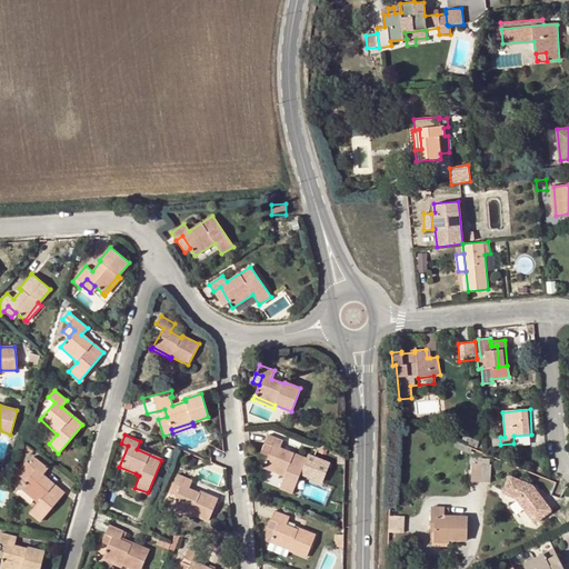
[(263,467),(272,470),(285,476),(280,486),(280,488),(293,493),(307,459),(280,449),(283,441),(268,435),(260,453),(268,457),(263,467)]
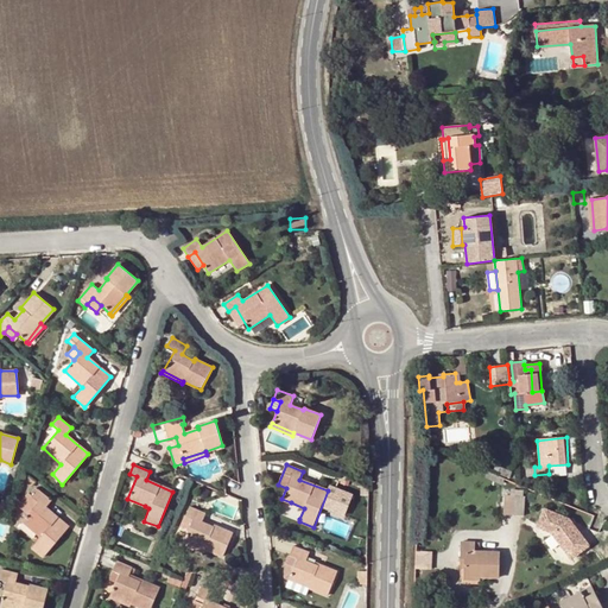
[(505,477),(488,472),(485,477),(502,485),(505,477)]
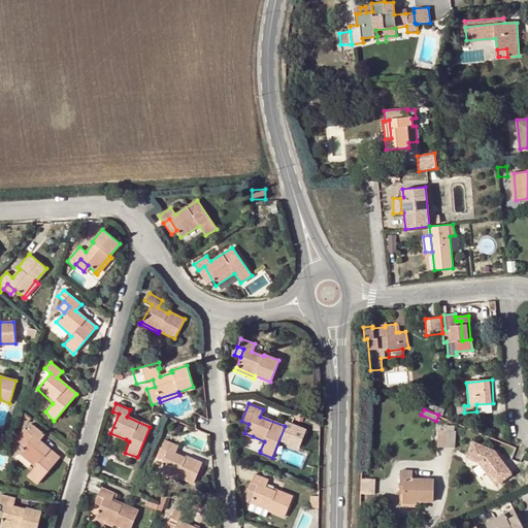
[(300,421),(302,415),(296,413),(294,419),(300,421)]
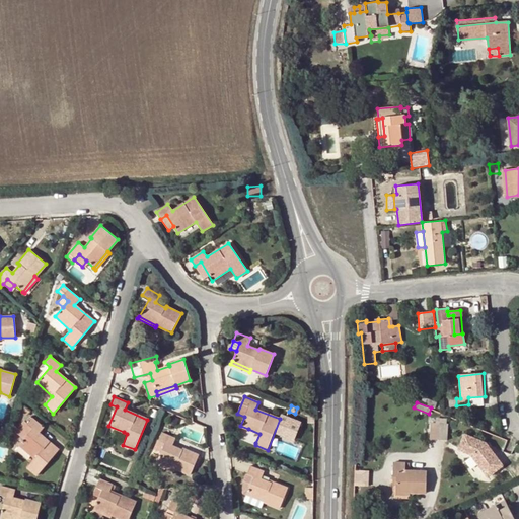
[(25,409),(22,413),(29,418),(31,414),(25,409)]
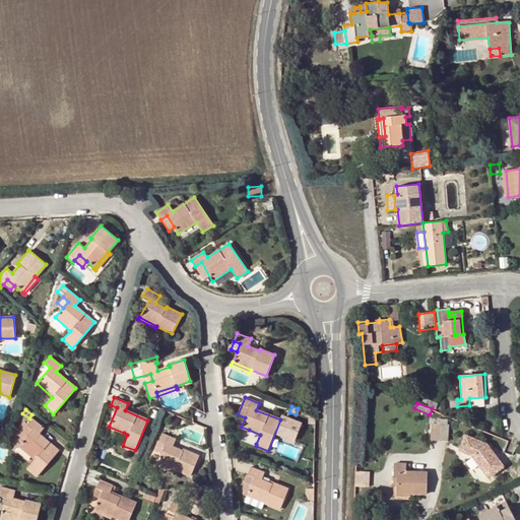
[(23,440),(19,446),(35,460),(26,468),(36,476),(58,451),(39,434),(44,429),(31,419),(27,425),(33,429),(23,440)]
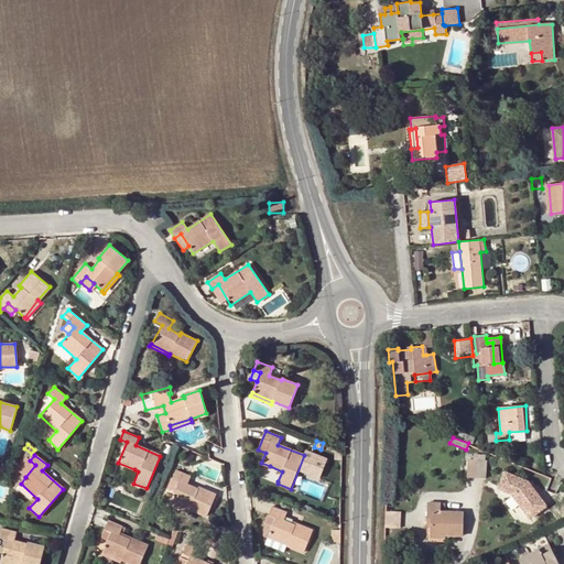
[(30,461),(25,457),(15,468),(25,477),(35,465),(30,461)]
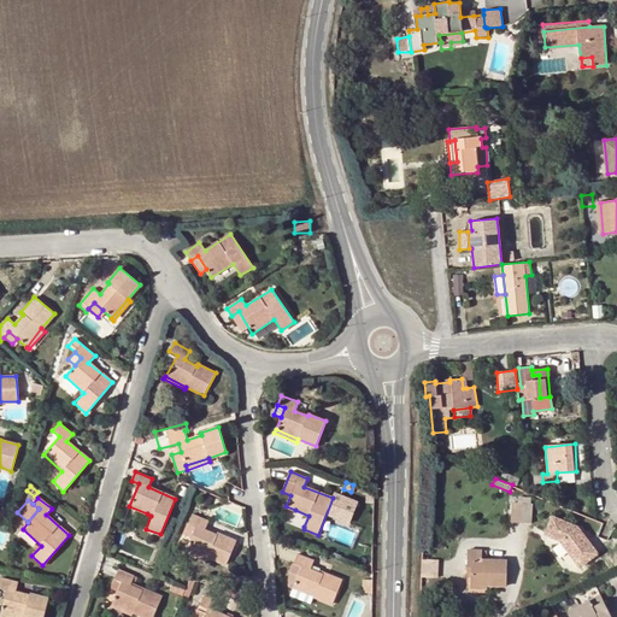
[(533,505),(512,503),(511,522),(532,523),(533,505)]
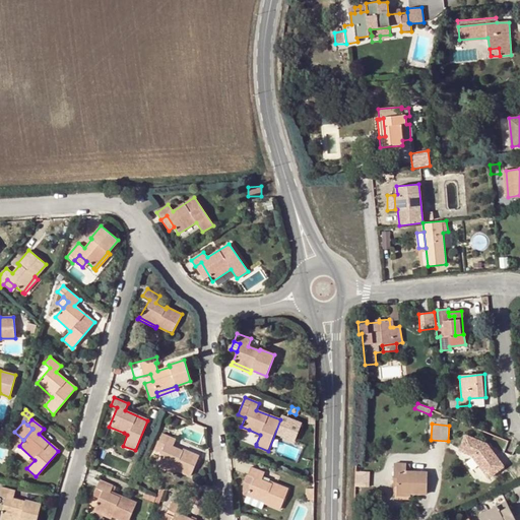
[(124,433),(109,427),(106,435),(121,441),(124,433)]
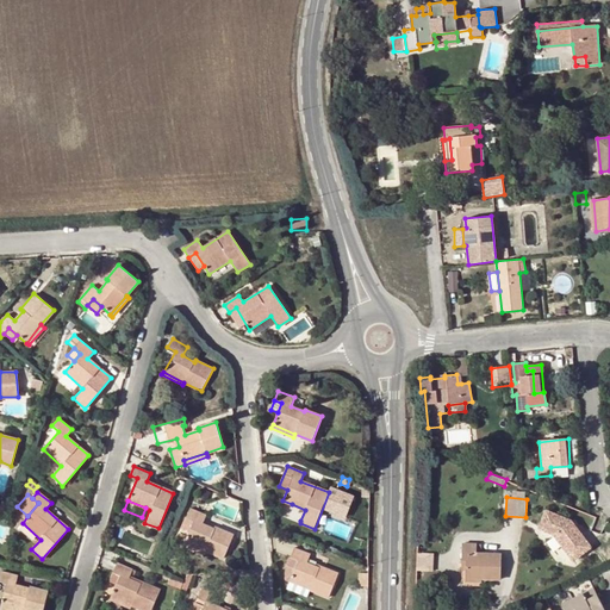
[(305,510),(292,504),(286,516),(300,521),(305,510)]
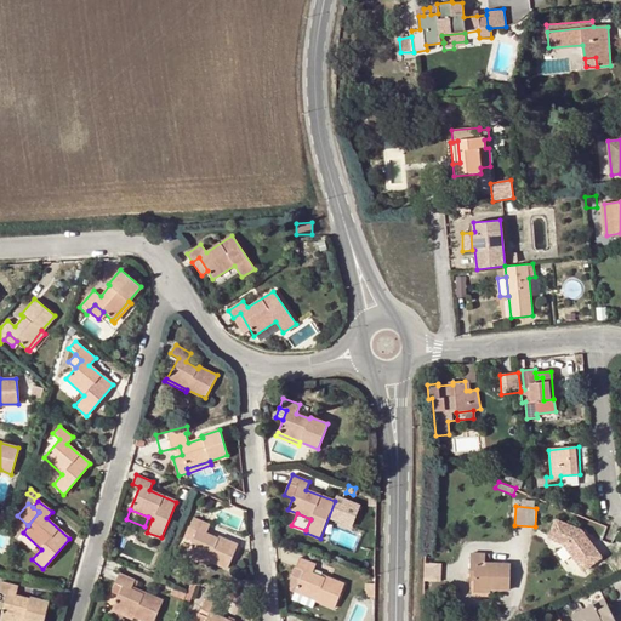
[(547,528),(579,571),(598,558),(568,513),(547,528)]
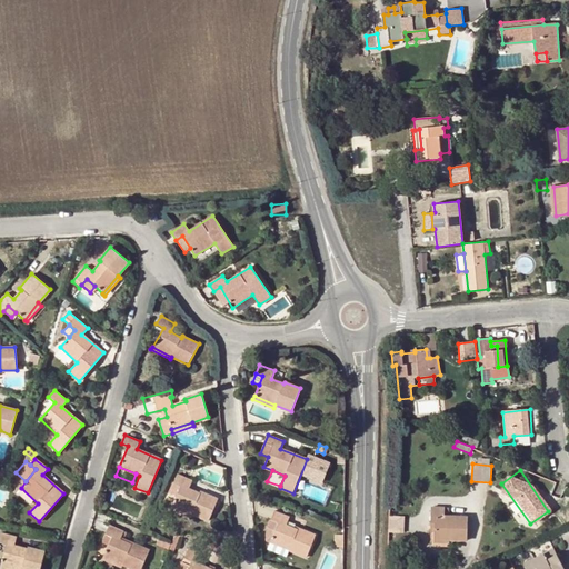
[(178,475),(173,483),(180,486),(176,496),(171,506),(191,513),(208,520),(217,499),(200,492),(200,495),(189,489),(192,481),(178,475)]
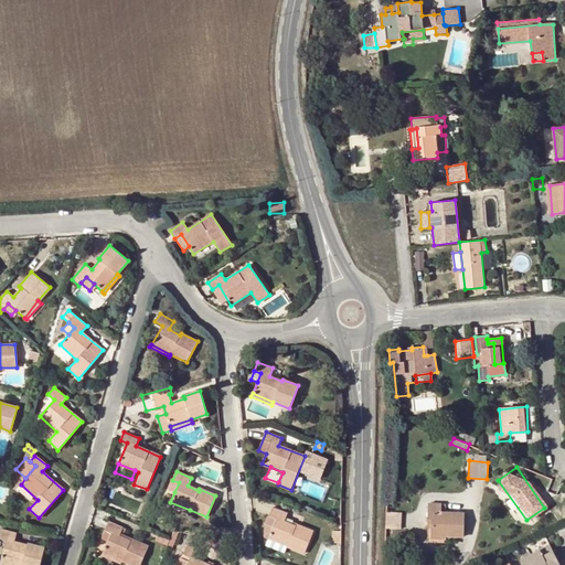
[(179,482),(172,480),(168,490),(174,492),(179,482)]
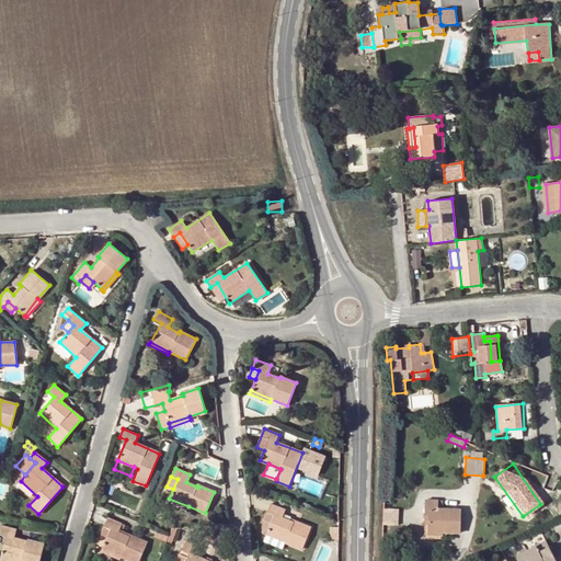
[(187,511),(189,506),(169,499),(168,502),(187,511)]
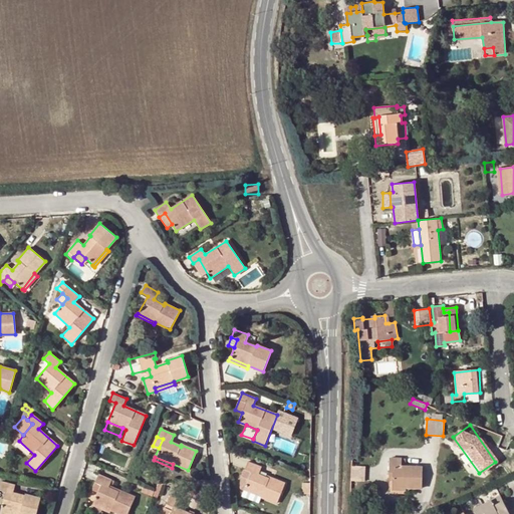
[(390,458),(390,476),(393,476),(393,481),(393,487),(406,488),(422,488),(423,467),(406,466),(406,460),(402,459),(402,458),(390,458)]
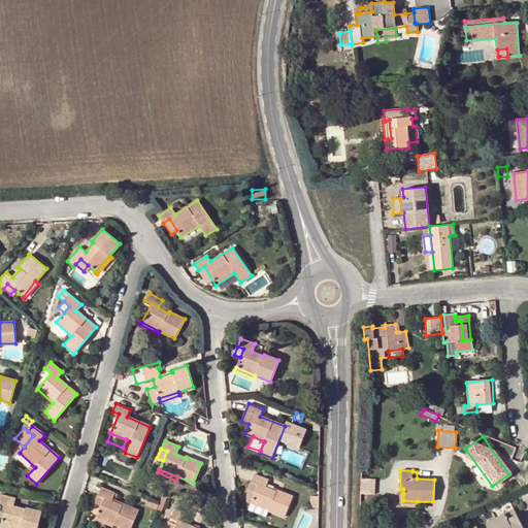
[(256,493),(251,503),(269,510),(284,518),(293,496),(276,490),(276,492),(265,488),(268,480),(256,474),(249,490),(256,493)]
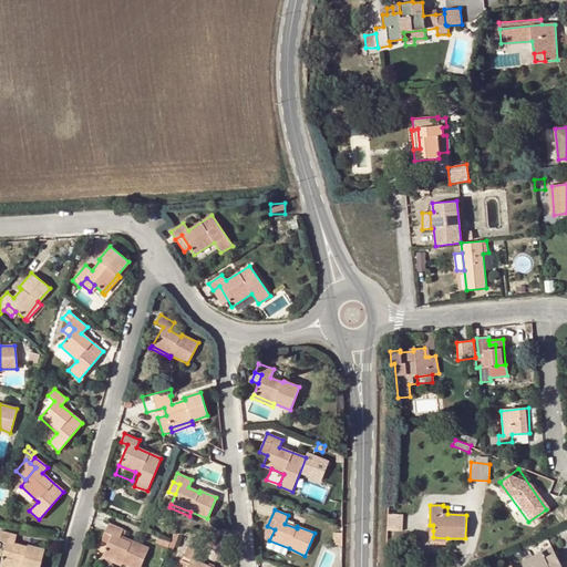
[(388,529),(403,528),(403,513),(388,513),(388,529)]
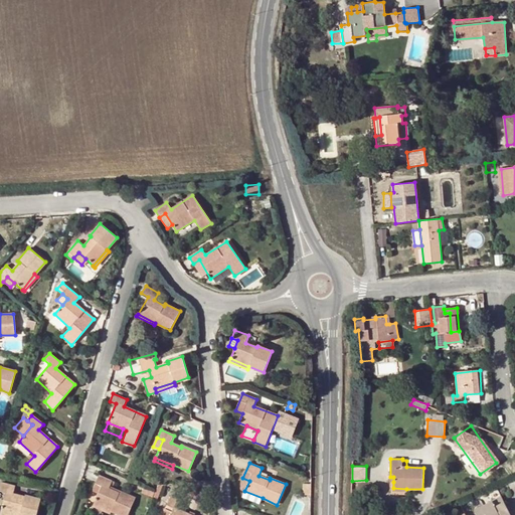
[(101,486),(94,503),(111,511),(121,514),(127,514),(135,498),(120,491),(119,493),(109,488),(112,481),(99,475),(96,483),(101,486)]
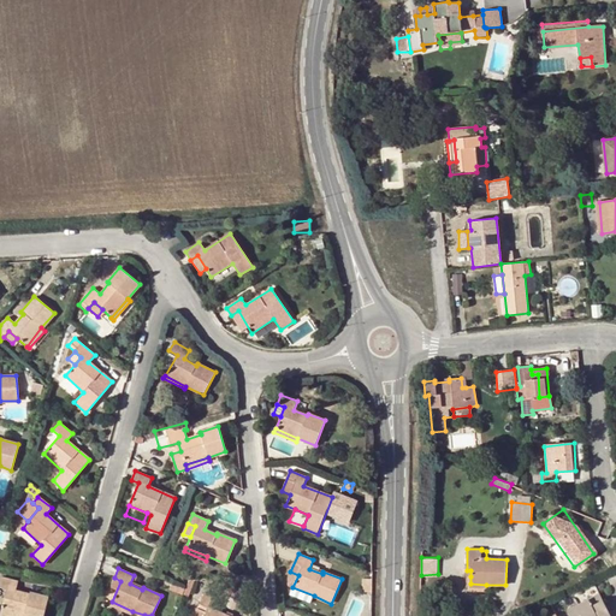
[(0,586),(6,590),(0,610),(0,611),(16,615),(42,615),(47,597),(30,593),(30,596),(15,591),(19,582),(1,578),(0,580),(0,586)]
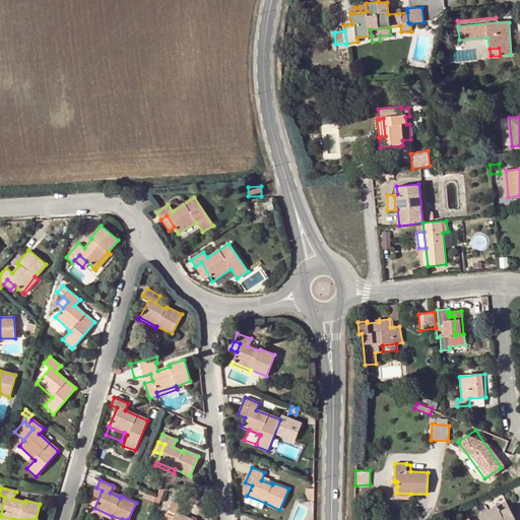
[(102,491),(96,488),(92,496),(99,498),(102,491)]
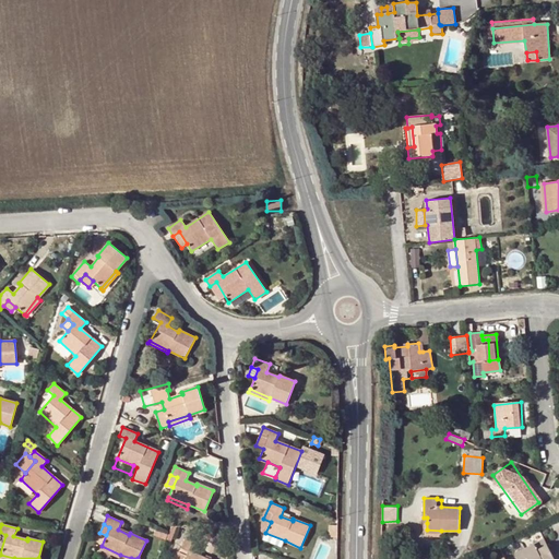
[(285,540),(265,533),(264,536),(284,544),(285,540)]
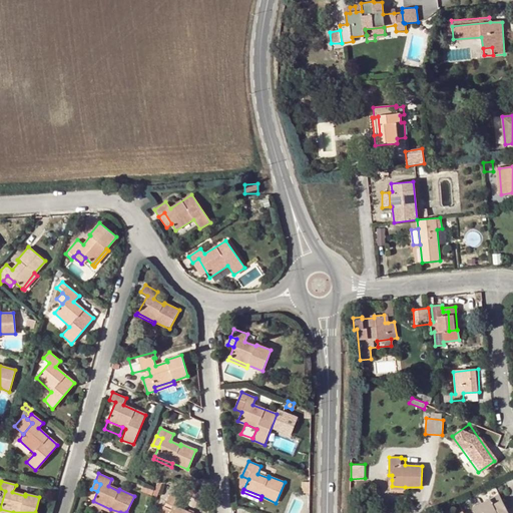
[(176,497),(170,494),(161,512),(189,512),(173,506),(176,497)]
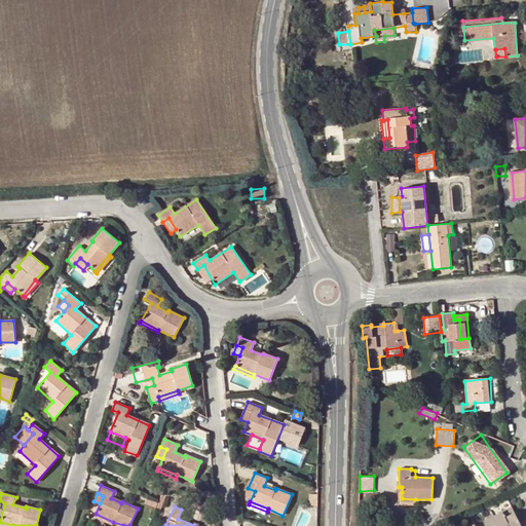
[(520,525),(514,514),(511,509),(508,511),(484,522),(486,525),(520,525)]
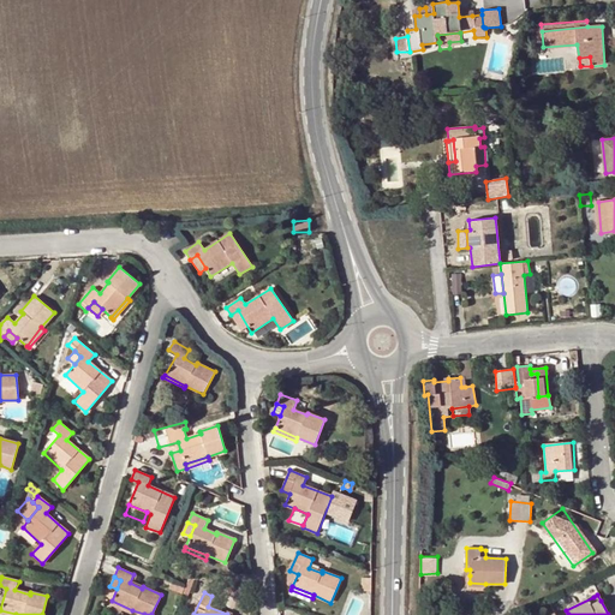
[(132,610),(112,601),(109,603),(131,614),(132,610)]
